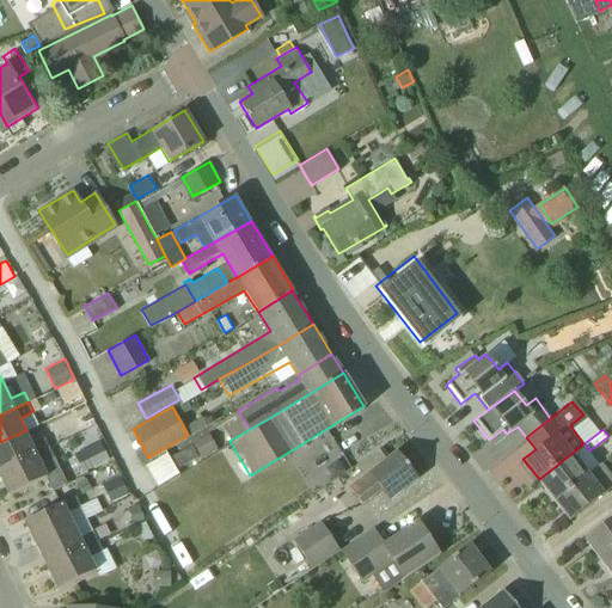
[(0,470),(50,446),(46,435),(32,442),(26,430),(0,442),(0,470)]
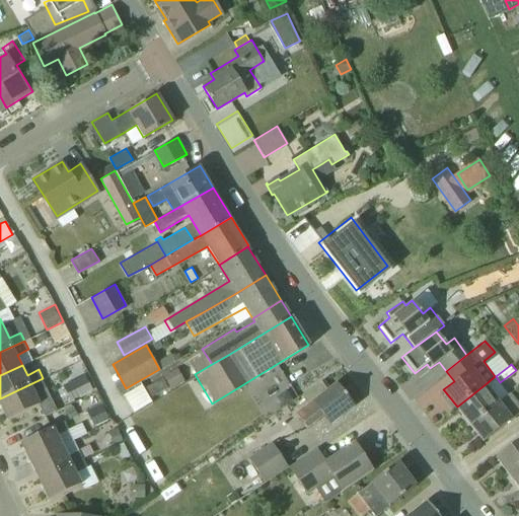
[(177,367),(164,375),(171,387),(184,379),(177,367)]
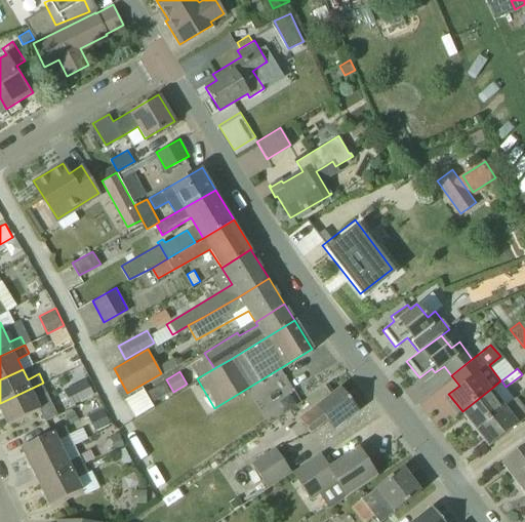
[(87,378),(65,389),(72,403),(93,393),(87,378)]
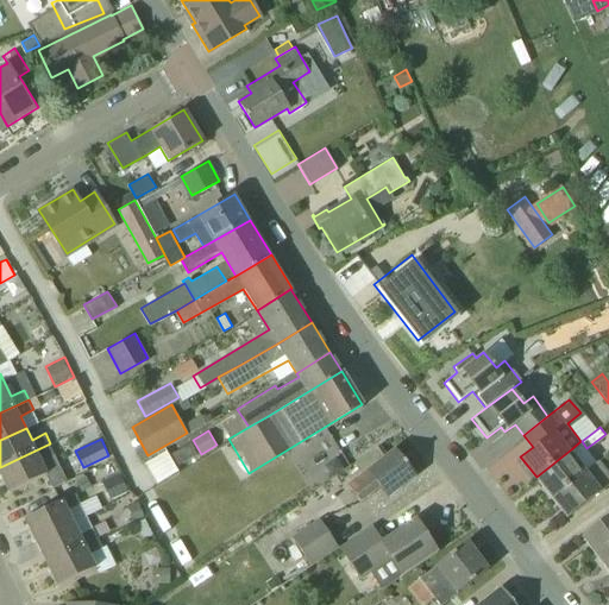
[(175,465),(196,453),(190,441),(168,454),(175,465)]
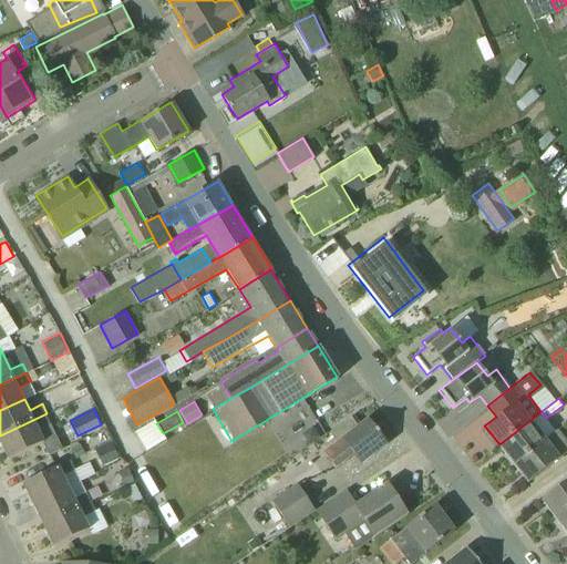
[(62,447),(47,413),(0,436),(0,439),(9,458),(43,441),(49,453),(62,447)]
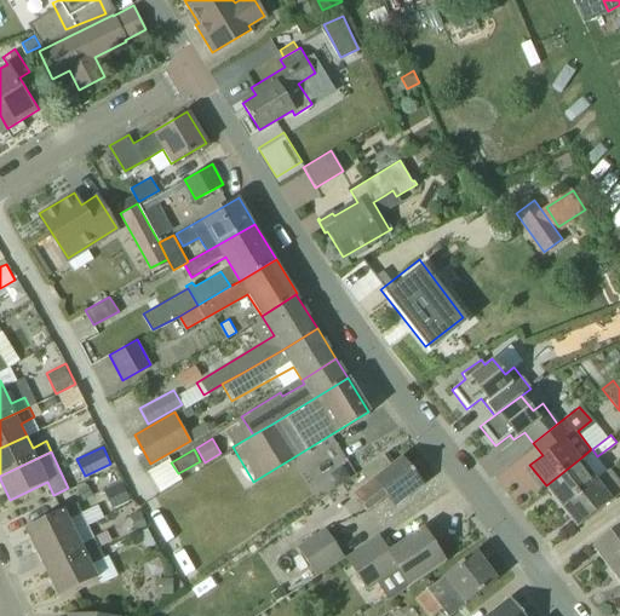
[(394,504),(423,482),(402,455),(352,493),(366,510),(386,494),(394,504)]
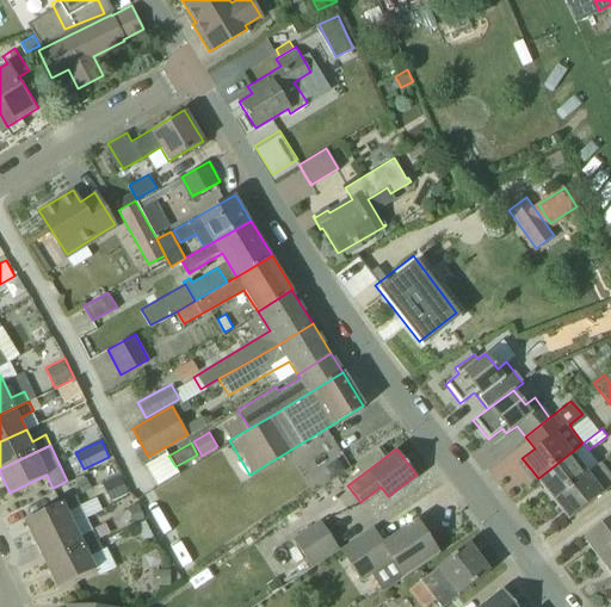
[(573,451),(538,478),(553,499),(588,471),(573,451)]
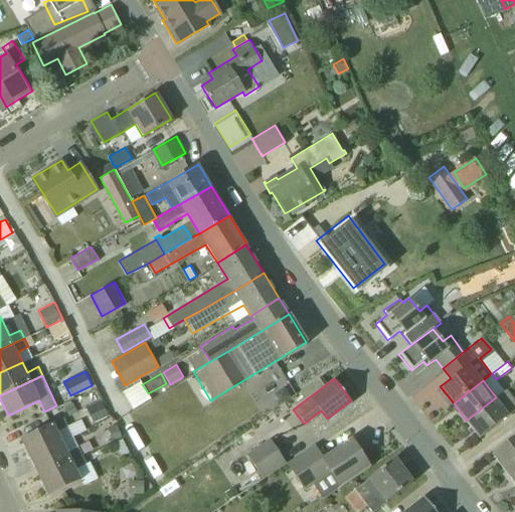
[(496,397),(466,420),(479,437),(509,413),(496,397)]
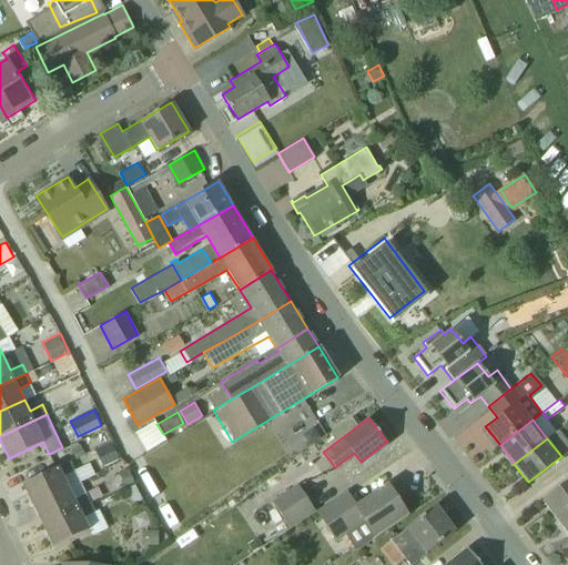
[(95,447),(104,465),(120,456),(112,440),(95,447)]
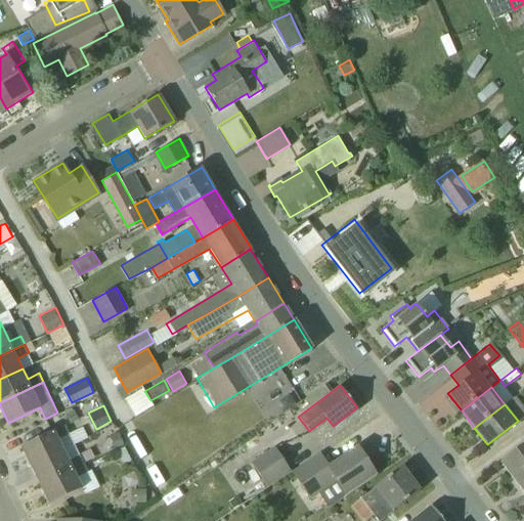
[(74,408),(66,413),(71,422),(79,418),(74,408)]
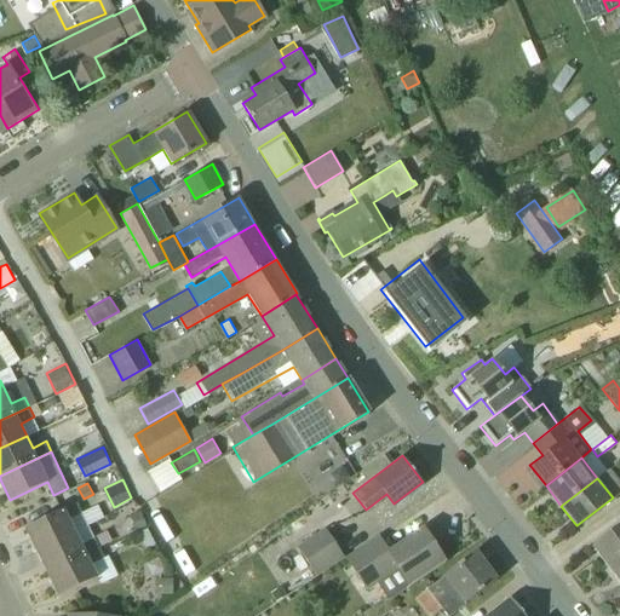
[(79,501),(27,527),(38,550),(76,530),(69,518),(84,511),(79,501)]
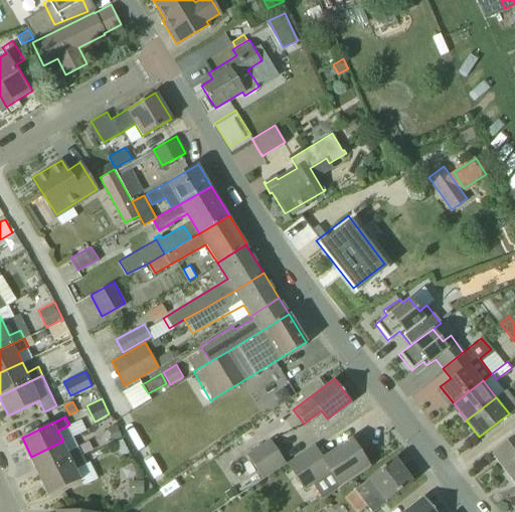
[(117,423),(109,427),(114,440),(122,436),(117,423)]
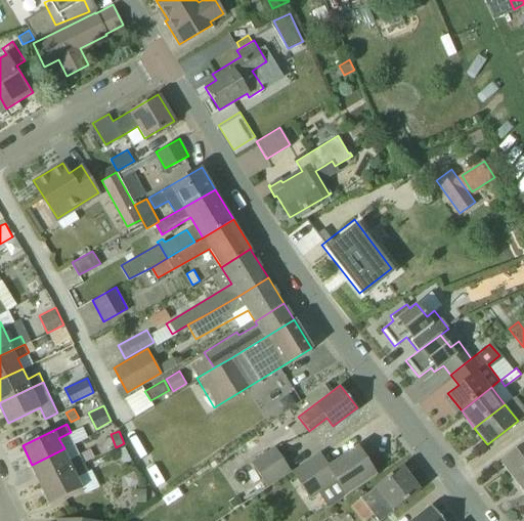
[(523,441),(500,461),(514,478),(523,470),(523,441)]
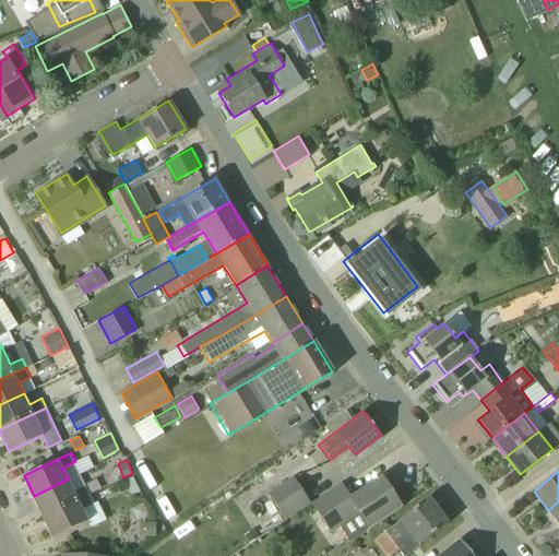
[(295,472),(270,489),(286,515),(311,498),(295,472)]
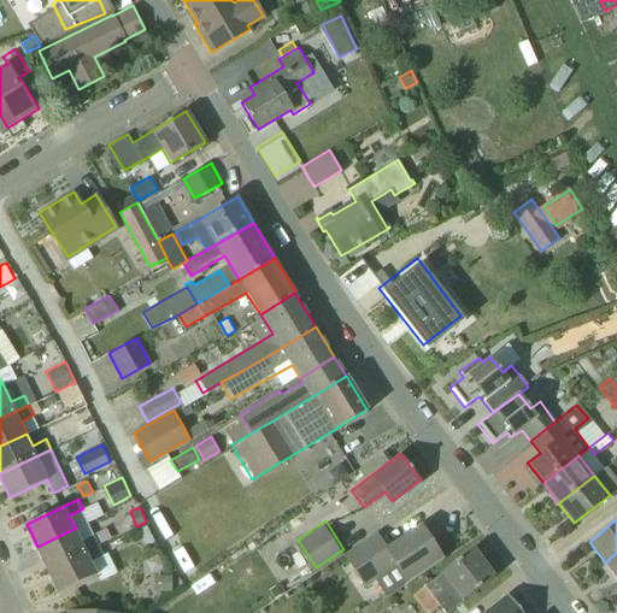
[(386,547),(377,531),(346,554),(365,583),(374,578),(385,595),(442,558),(421,524),(386,547)]
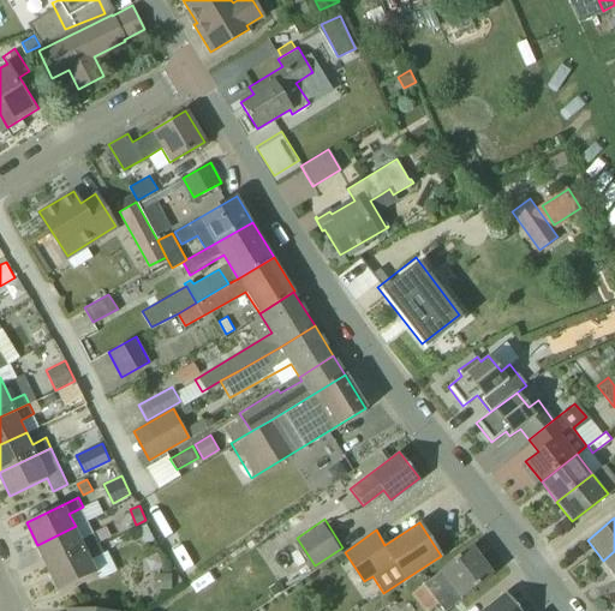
[(37,545),(48,567),(100,543),(95,532),(82,539),(76,526),(37,545)]
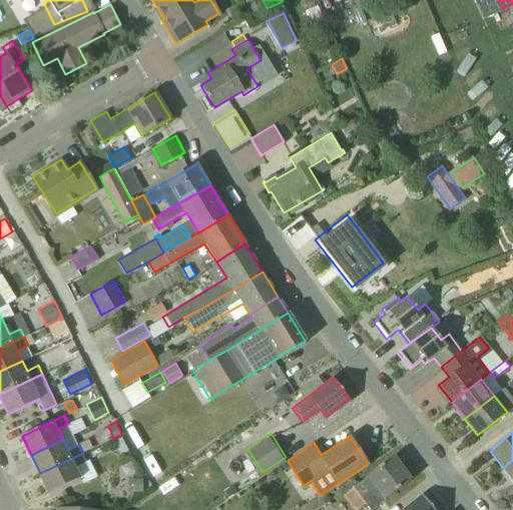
[(40,473),(49,493),(81,477),(76,466),(87,461),(83,453),(40,473)]
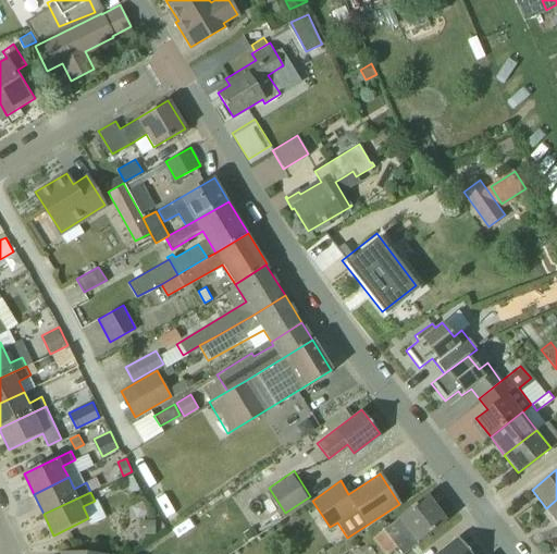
[(400,553),(446,519),(426,494),(369,539),(381,553),(387,553),(395,549),(399,553),(400,553)]
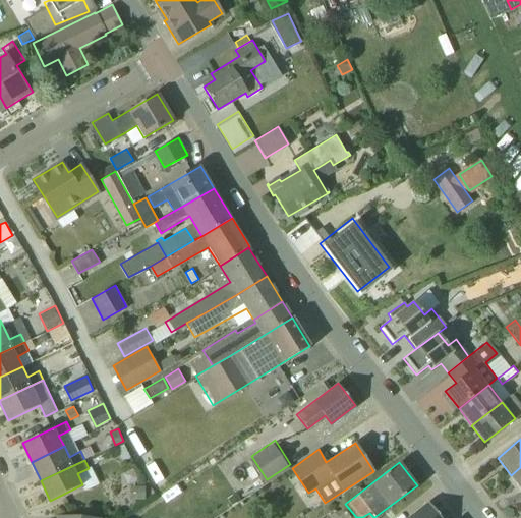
[(520,467),(511,475),(520,487),(520,467)]
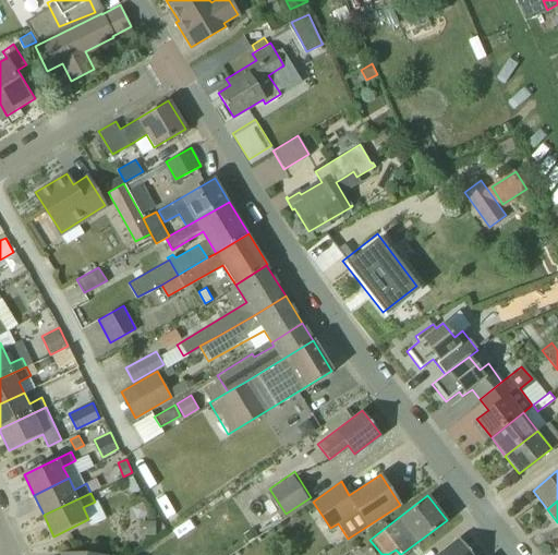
[(156,533),(156,519),(143,519),(143,533),(156,533)]
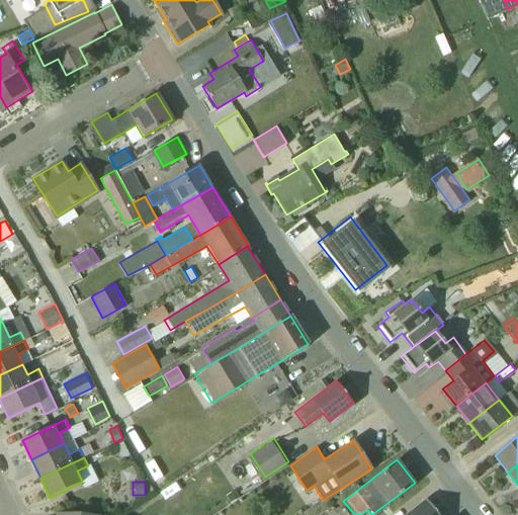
[(236,489),(226,494),(231,501),(240,496),(236,489)]
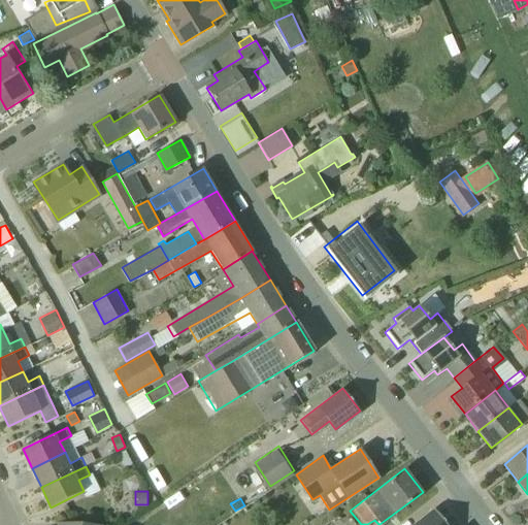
[(447,524),(437,513),(420,524),(447,524)]
